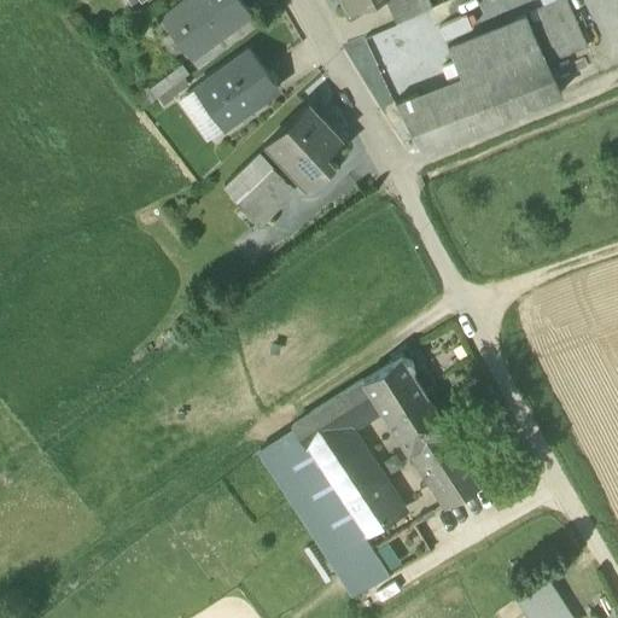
[(249,12),(239,0),(184,0),(161,18),(162,19),(168,16),(193,51),(187,54),(188,57),(245,13),(249,12)]
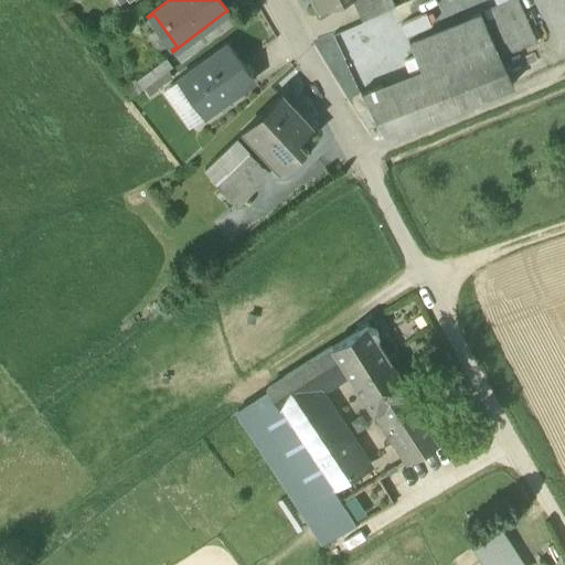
[(312,0),(318,11),(341,0),(312,0)]
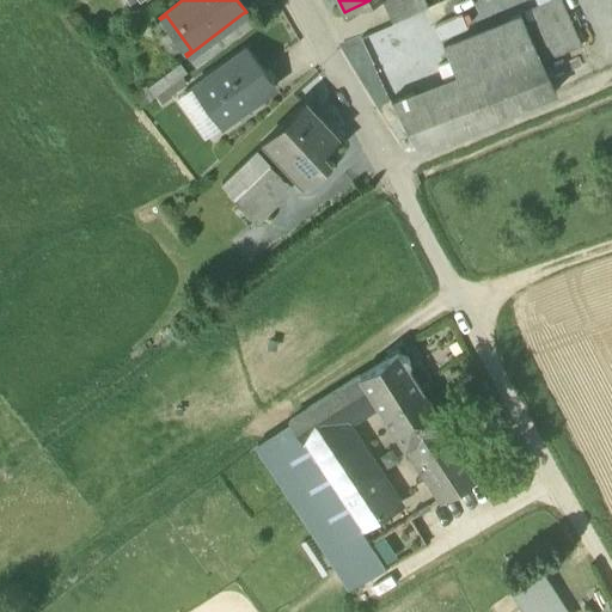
[(381,0),(392,23),(427,7),(423,0),(381,0)]
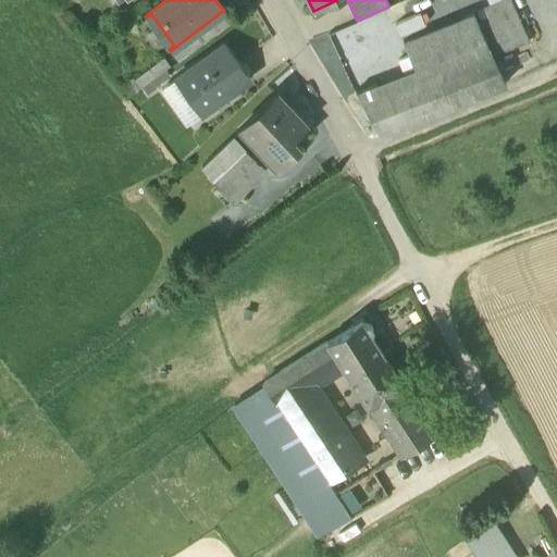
[(509,0),(473,16),(493,60),(529,46),(509,0)]
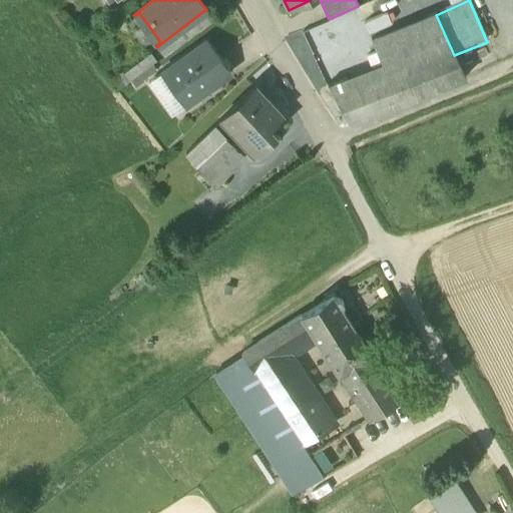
[(155,45),(153,47),(161,58),(211,21),(203,11),(156,47),(155,45)]
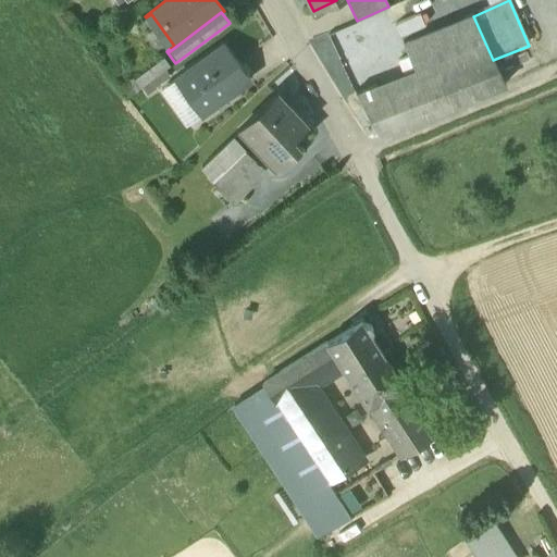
[(378,15),(358,23),(372,51),(391,44),(378,15)]
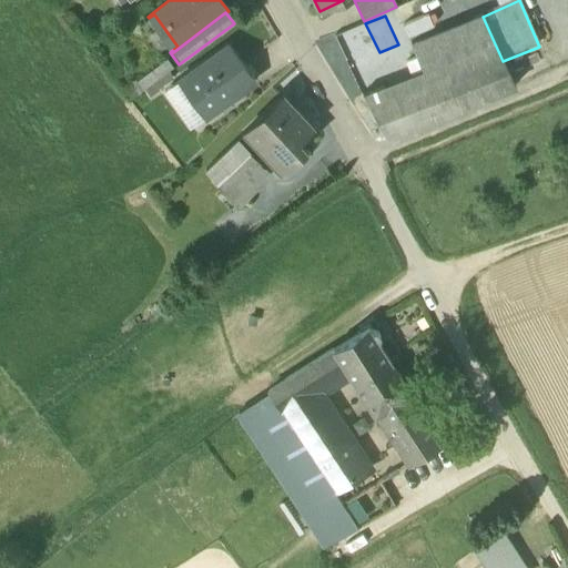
[(409,47),(422,74),(362,98),(386,144),(516,91),(503,61),(483,17),(409,47)]
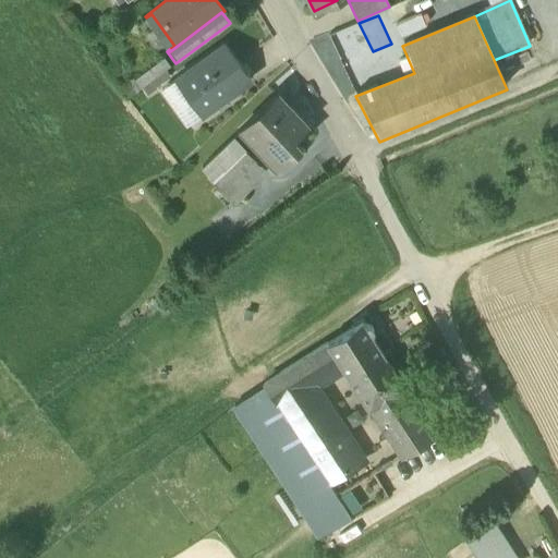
[(359,23),(329,37),(340,65),(373,51),(359,23)]
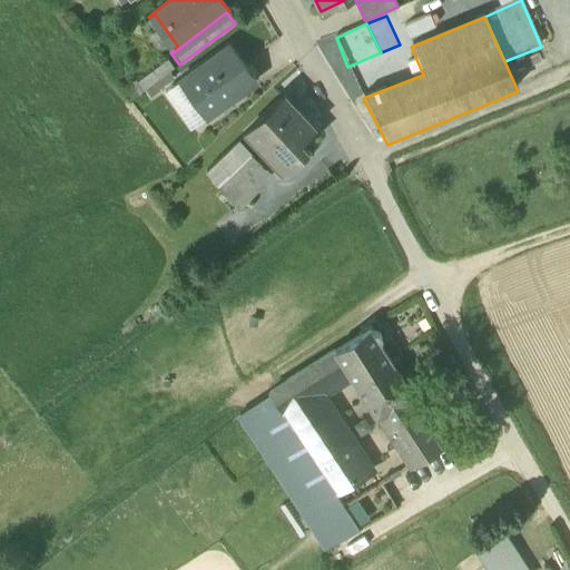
[(229,46),(178,81),(204,116),(255,80),(229,46)]
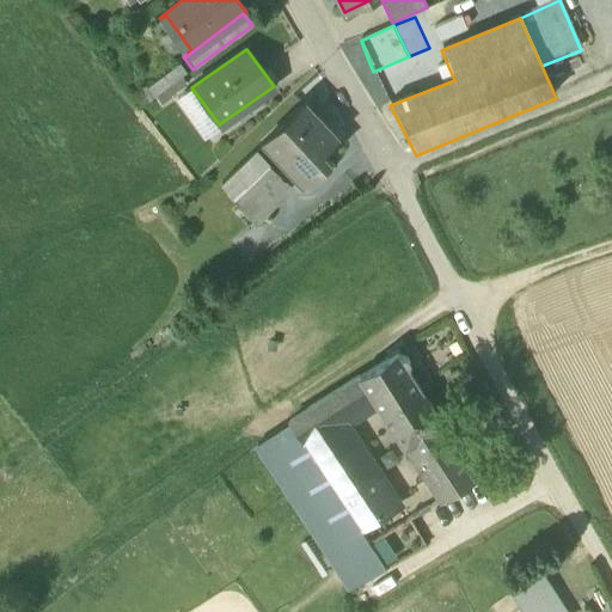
[(138,109),(193,69),(183,56),(128,96),(138,109)]
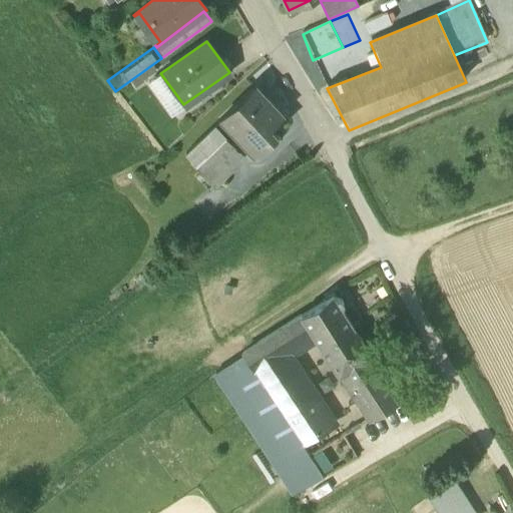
[(183,104),(160,73),(145,84),(168,116),(183,104)]
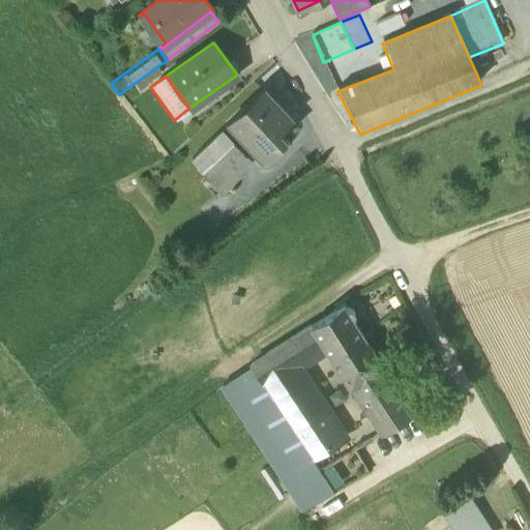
[(263,90),(224,127),(260,167),(286,142),(280,136),(293,122),(263,90)]
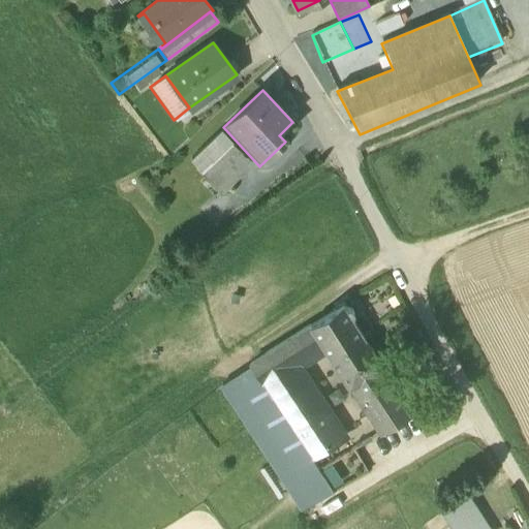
[(225,199),(259,166),(223,127),(189,163),(225,199)]
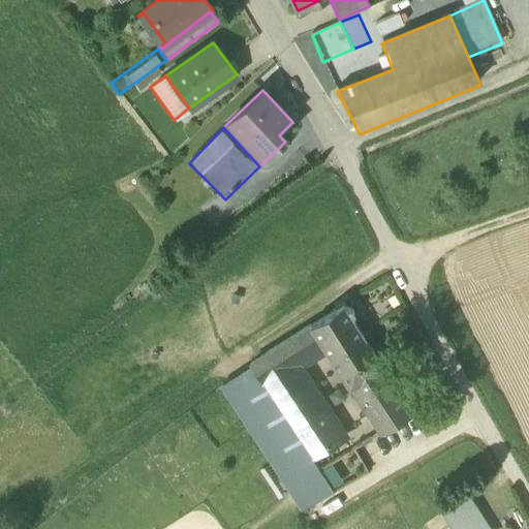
[(325,360),(348,395),(383,373),(351,323),(352,322),(353,320),(353,318),(353,316),(352,315),(351,313),(349,313),(347,312),(345,313),(343,309),(308,332),(325,360)]
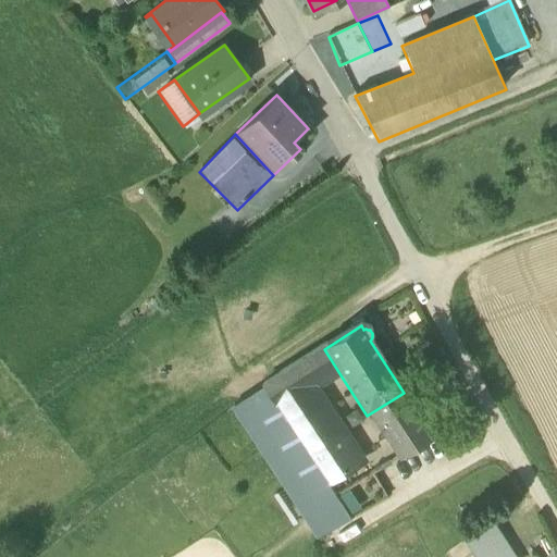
[(320,394),(343,379),(324,349),(264,388),(284,418),(247,441),(316,549),(350,528),(350,529),(390,506),(320,394)]
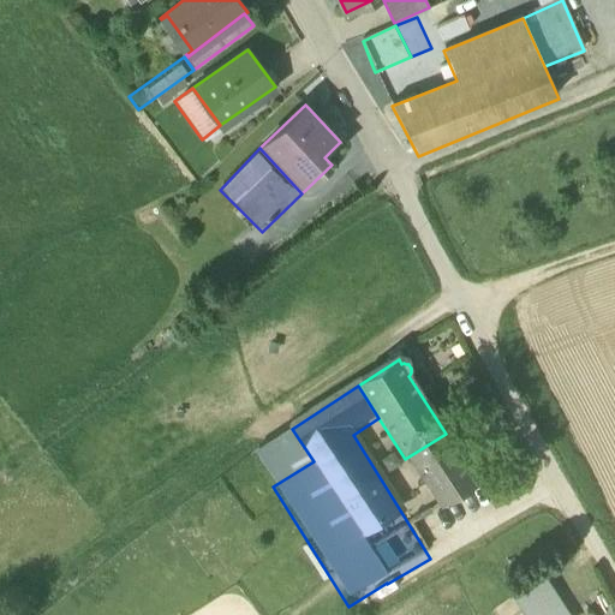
[(314,461),(292,429),(252,454),(273,487),(314,461)]
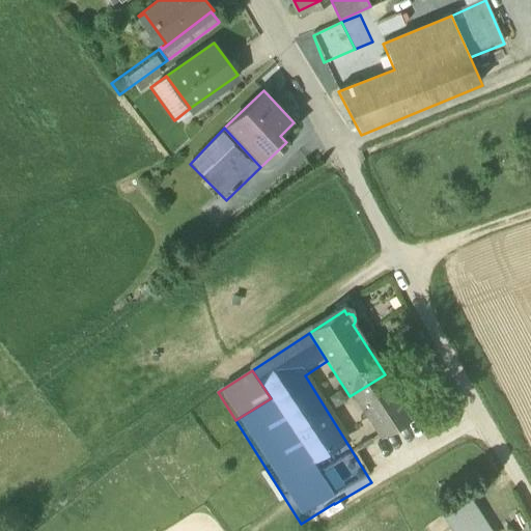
[(381,444),(415,422),(385,374),(350,396),(381,444)]
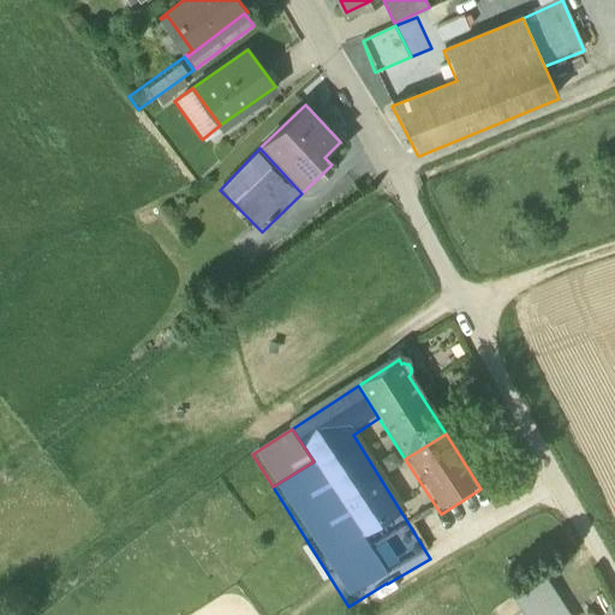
[(518,601),(526,614),(567,614),(547,583),(518,601)]
